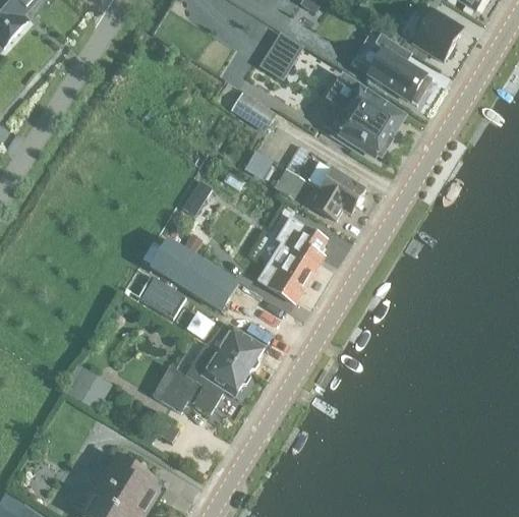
[(0,44),(3,46),(27,19),(22,14),(35,0),(0,0),(0,44)]
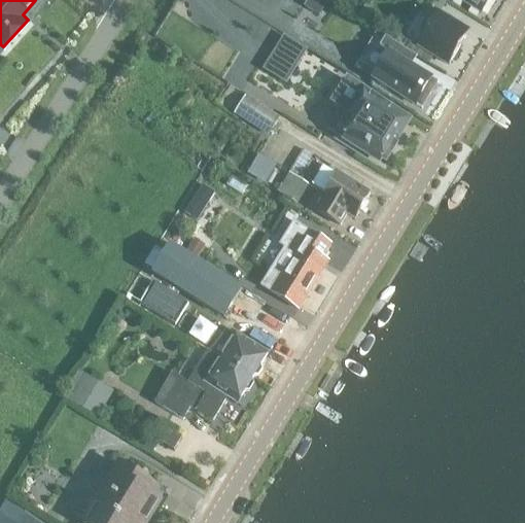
[(465,0),(481,9),(486,0),(465,0)]
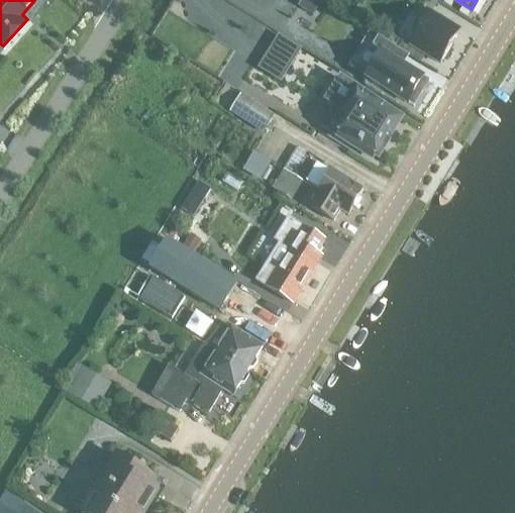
[(428,9),(408,42),(438,61),(458,28),(428,9)]
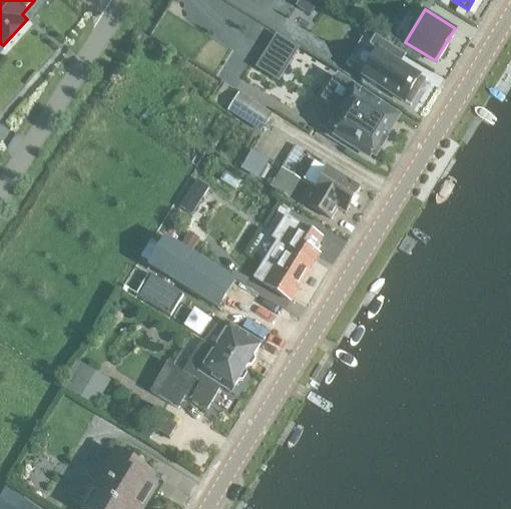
[(404,52),(374,34),(367,30),(346,64),(362,74),(402,99),(418,73),(392,57),(397,49),(404,53),(404,52)]
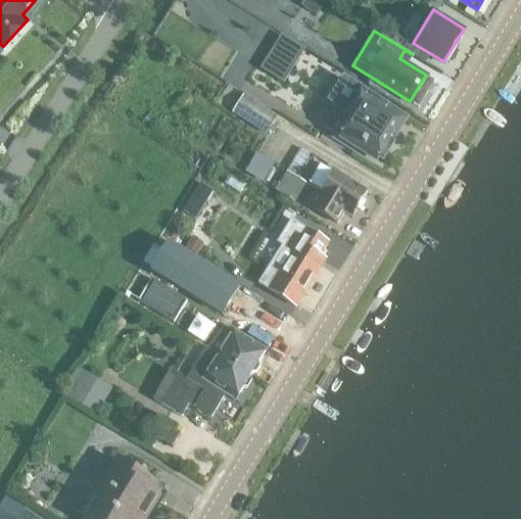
[(280,34),(274,45),(294,58),(301,47),(280,34)]
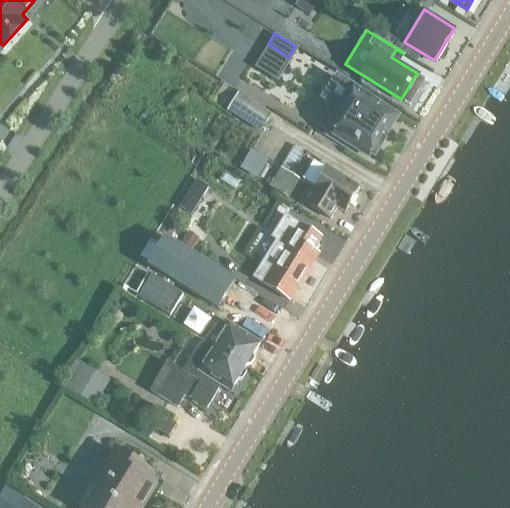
[(382,115),(388,106),(336,74),(321,98),(329,103),(318,122),(369,153),(371,150),(375,152),(386,135),(381,132),(389,119),(382,115)]
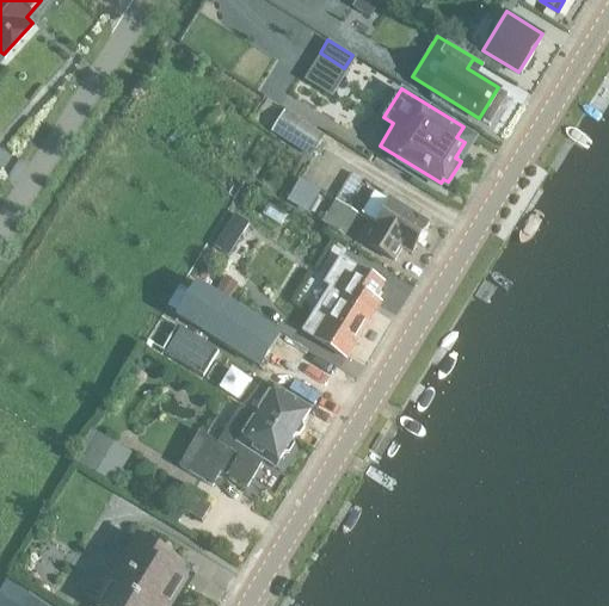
[(309,154),(323,131),(284,107),(270,130),(309,154)]
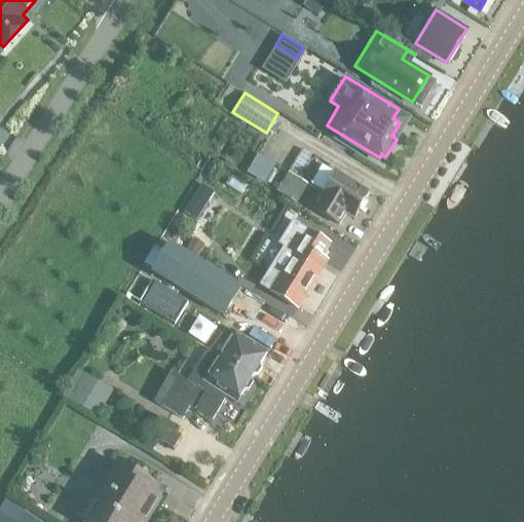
[(353,215),(369,189),(338,170),(336,173),(327,168),(329,163),(301,146),(275,188),(303,206),(315,185),(325,191),(315,207),(338,221),(345,210),(353,215)]
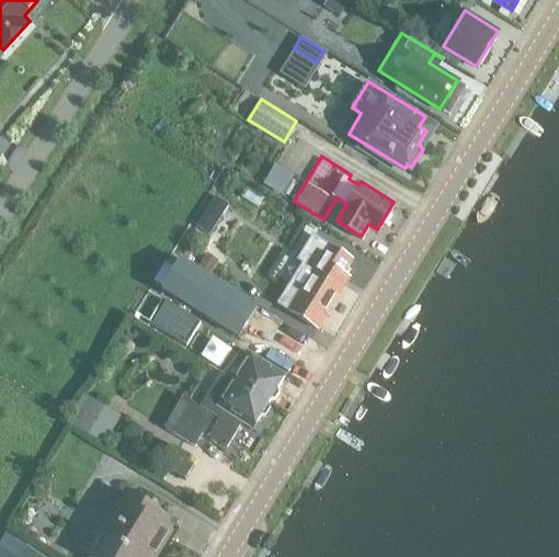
[(276,158),(263,179),(284,191),(297,170),(276,158)]
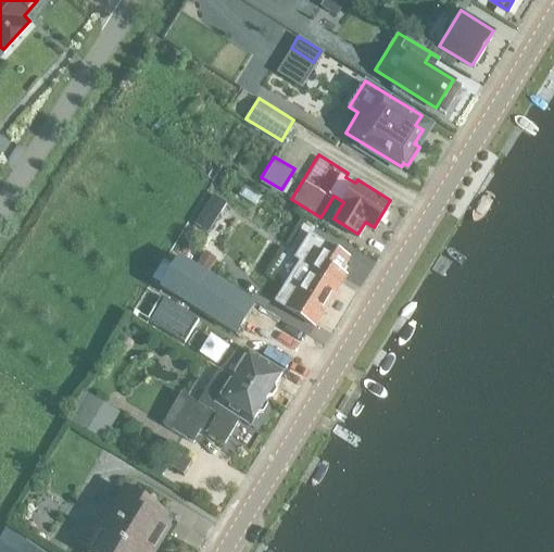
[(206,230),(225,200),(212,191),(192,222),(206,230)]
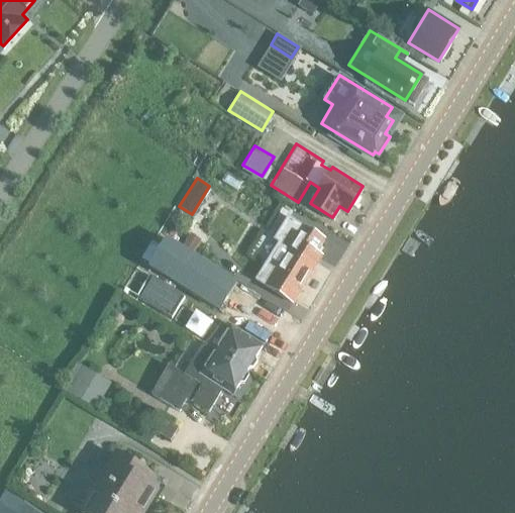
[(323,237),(287,215),(273,237),(278,240),(259,271),(271,279),(281,263),(305,278),(315,263),(309,259),(323,237)]
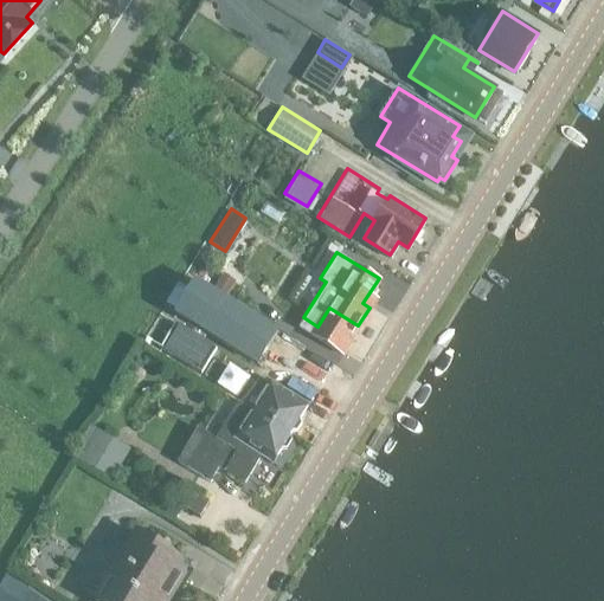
[(194,278),(174,311),(193,323),(205,330),(256,361),(276,328),(194,278)]
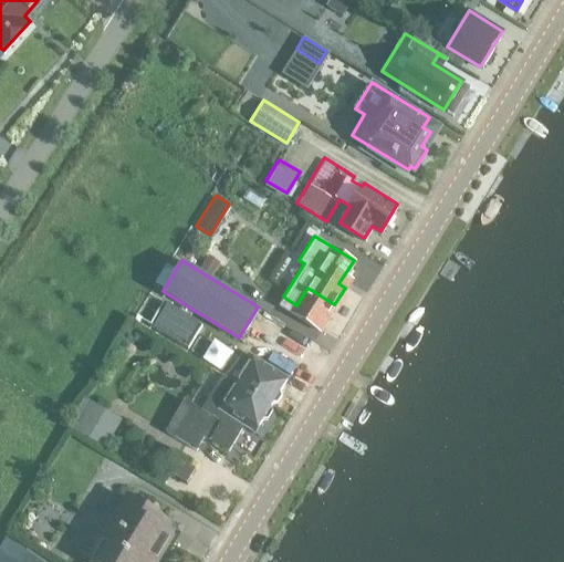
[(296,305),(283,297),(279,304),(320,330),(334,304),(307,288),(296,305)]
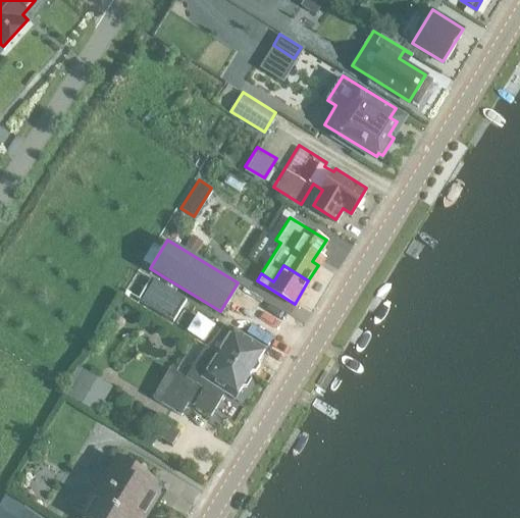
[(185,297),(173,291),(176,285),(166,278),(163,285),(150,276),(137,299),(171,319),(185,297)]
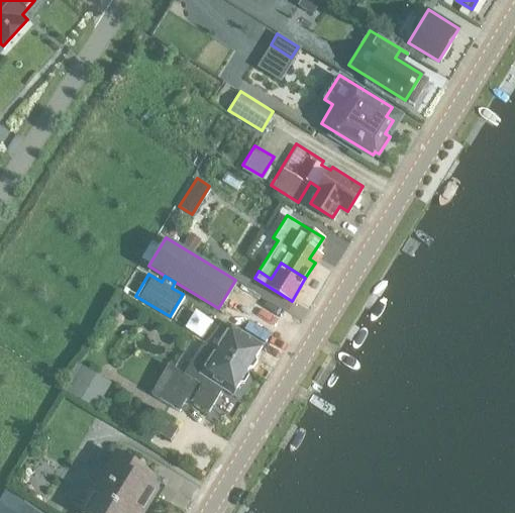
[(223,323),(205,312),(192,334),(247,369),(264,343),(231,324),(230,327),(223,323)]
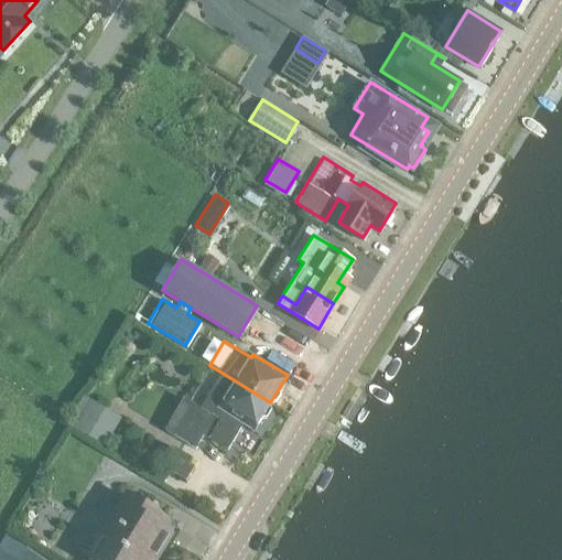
[(270,402),(209,365),(187,400),(183,397),(163,428),(172,433),(194,447),(203,433),(226,448),(242,421),(254,429),(270,402)]
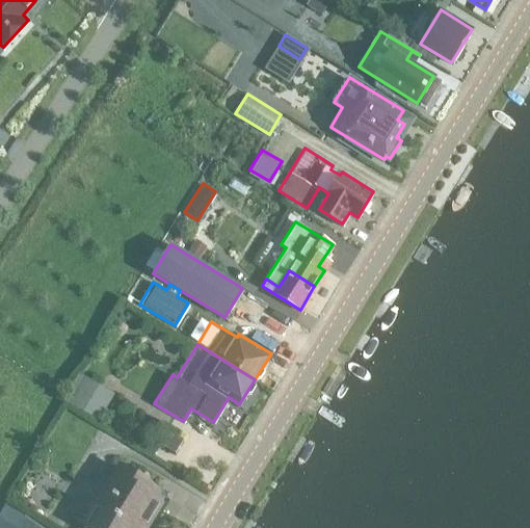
[(101,415),(114,387),(83,371),(70,399),(101,415)]
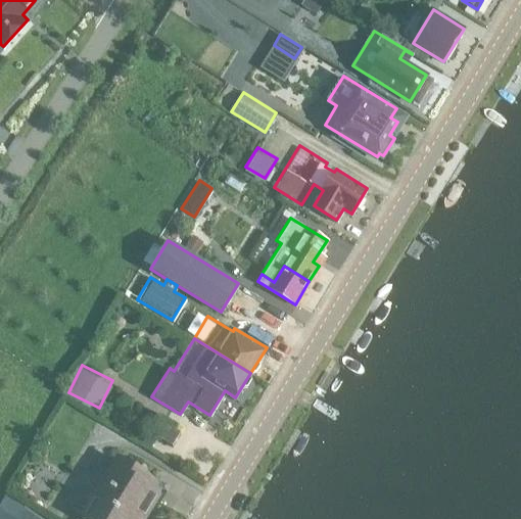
[(172,444),(180,431),(160,419),(152,432),(172,444)]
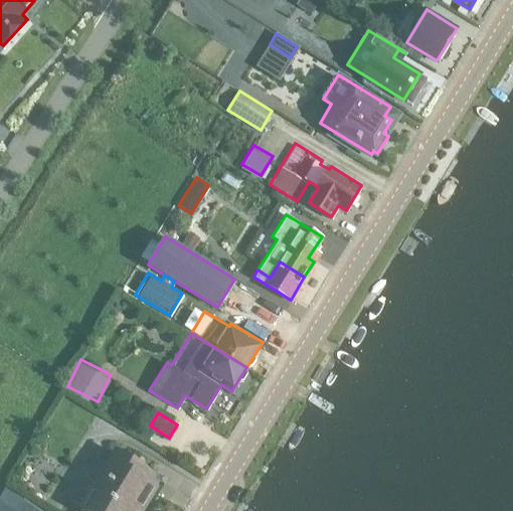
[(113,450),(78,505),(89,510),(139,510),(155,486),(144,480),(149,471),(113,450)]
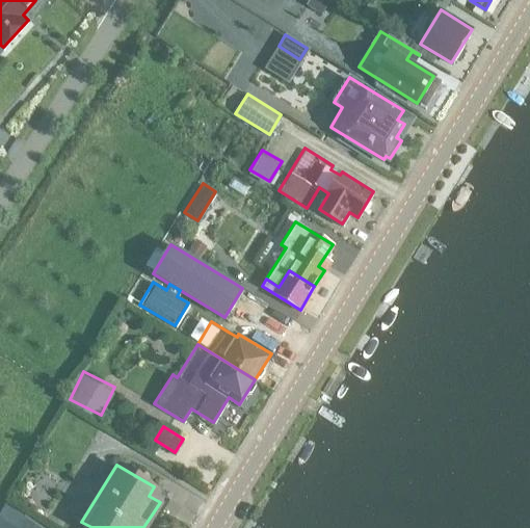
[(0,527),(45,527),(46,527),(6,504),(0,513),(0,527)]
